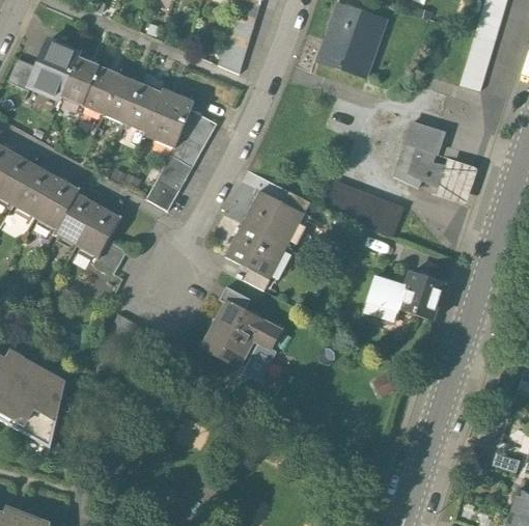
[(483,0),(462,73),(511,93),(528,33),(528,0),(483,0)]
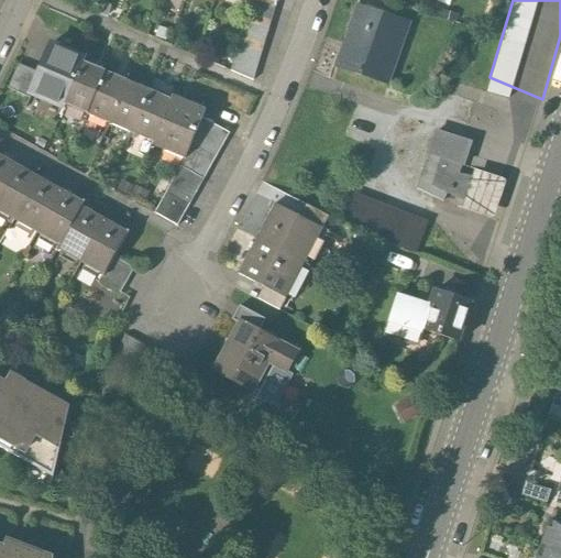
[(403,25),(352,12),(337,73),(387,86),(403,25)]
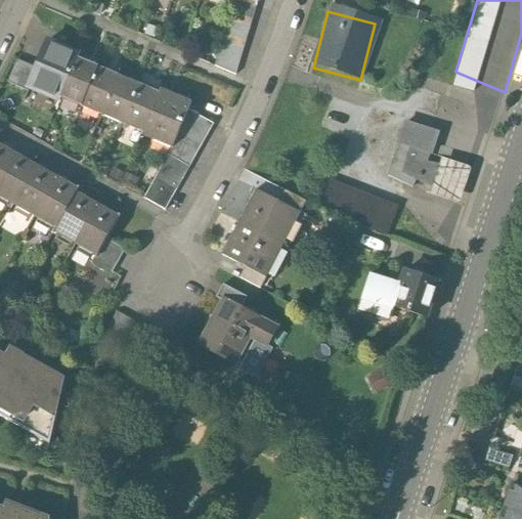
[(30,84),(53,94),(70,56),(46,46),(30,84)]
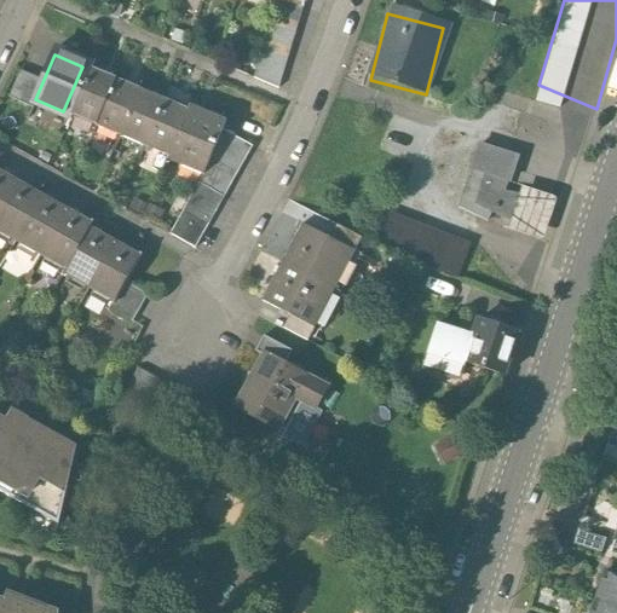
[(110,79),(82,67),(63,111),(91,123),(110,79)]
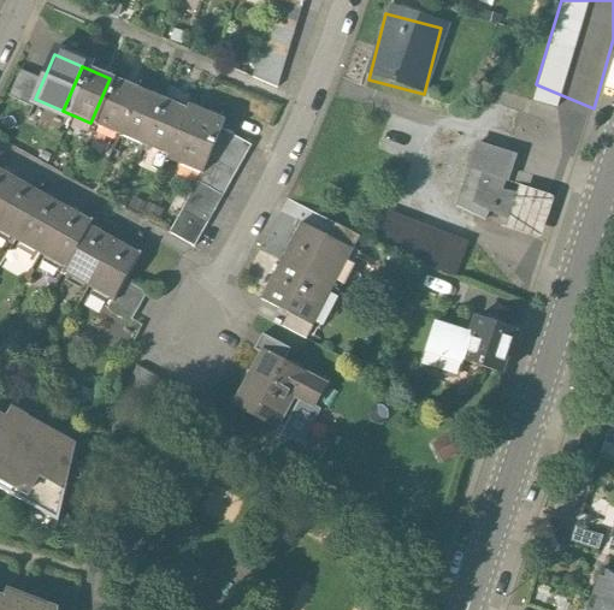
[(137,90),(110,78),(90,123),(118,135),(137,90)]
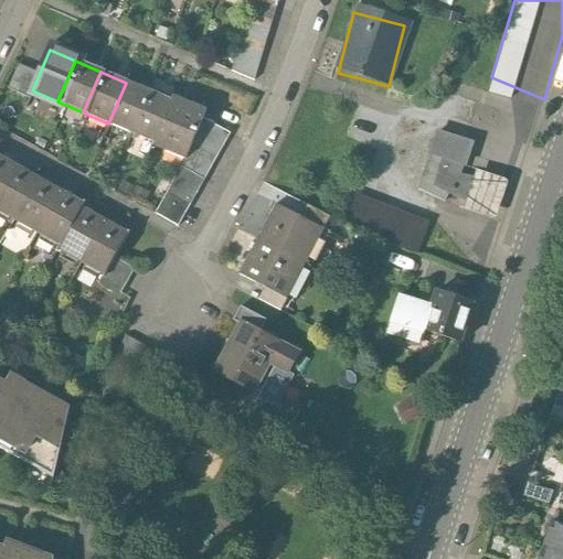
[(151,94),(126,83),(108,124),(134,135),(151,94)]
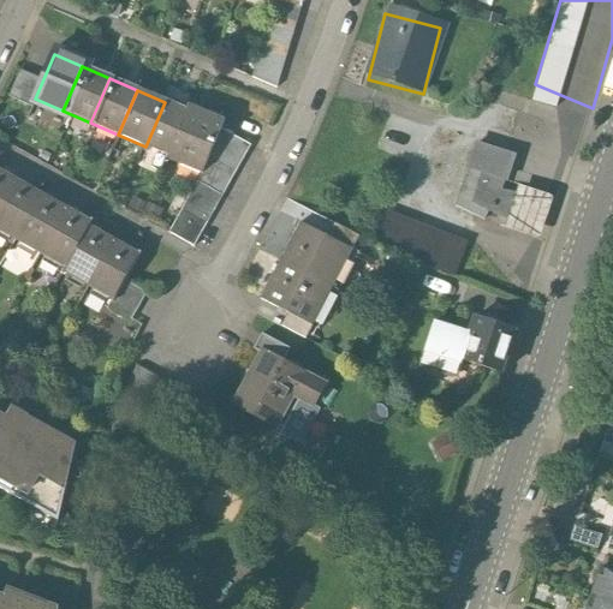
[(146,147),(173,159),(192,114),(165,102),(146,147)]
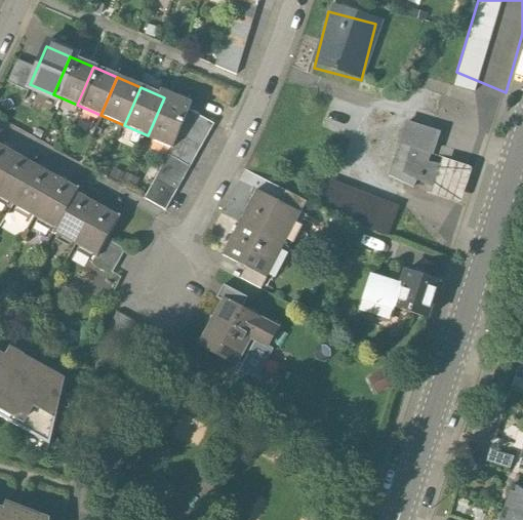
[(188,108),(164,97),(148,135),(171,146),(188,108)]
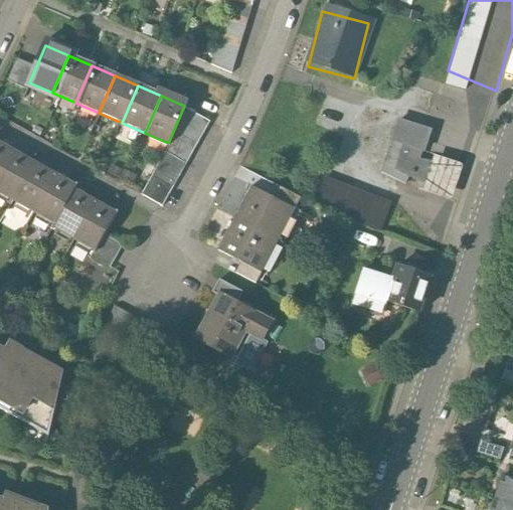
[(431,129),(384,113),(365,165),(411,181),(431,129)]
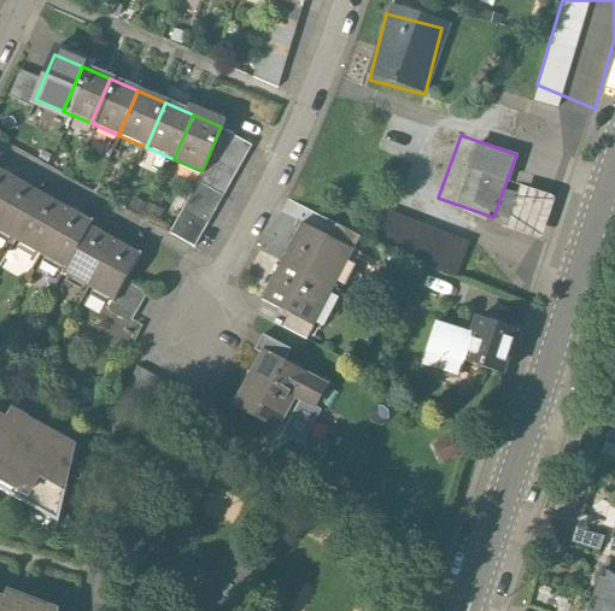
[(0,210),(12,187),(0,180),(0,210)]
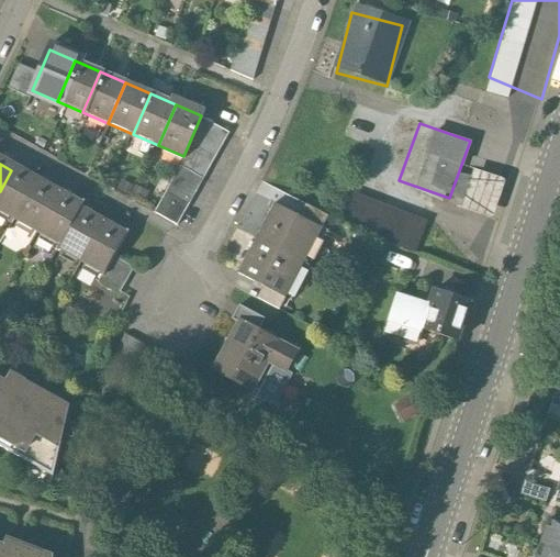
[(36,184),(11,170),(0,191),(0,210),(18,220),(36,184)]
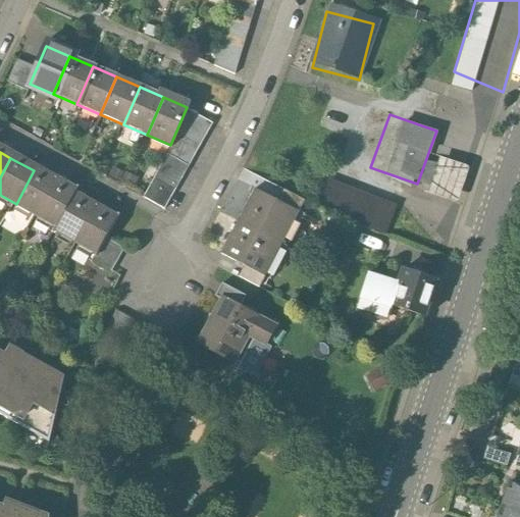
[(164,166),(151,190),(171,201),(185,177),(164,166)]
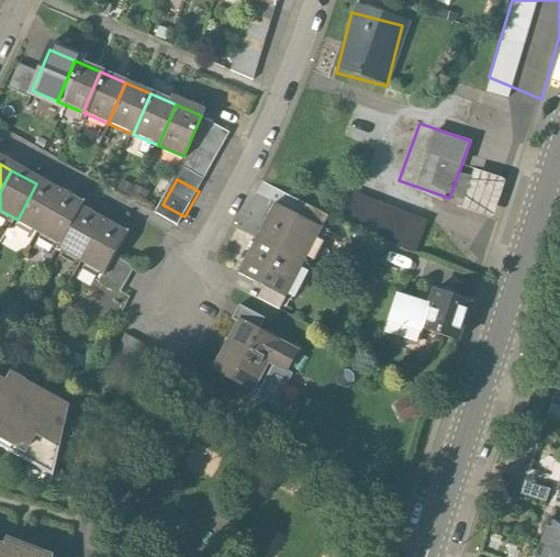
[(62,197),(36,184),(18,220),(42,233),(62,197)]
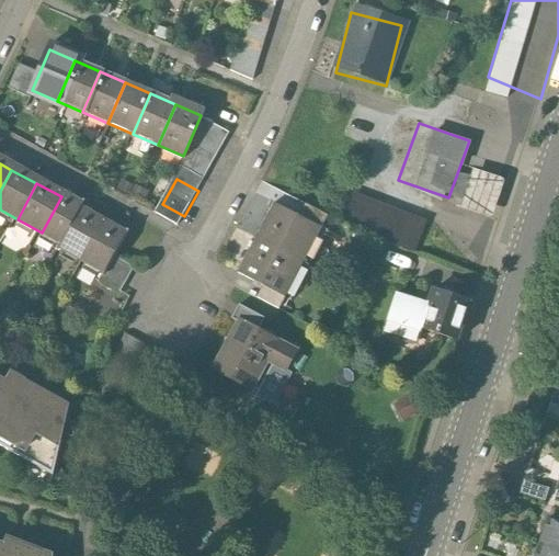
[(87,210),(61,196),(42,233),(67,246),(87,210)]
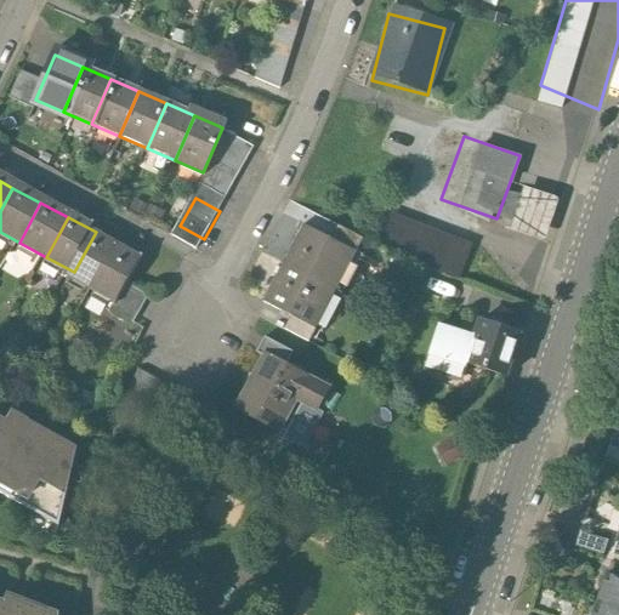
[(293,220),(276,261),(338,286),(355,246),(293,220)]
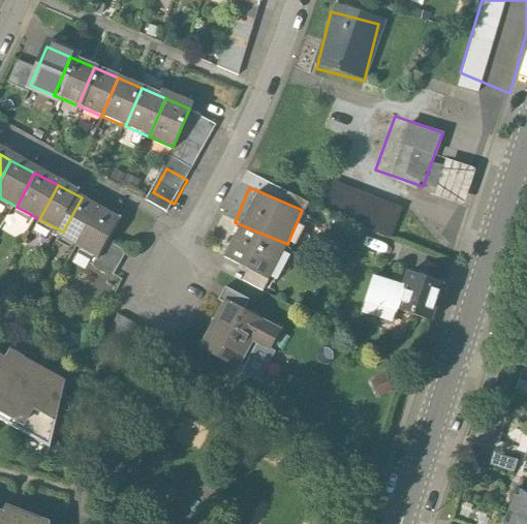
[(82,197),(63,232),(87,244),(104,210),(82,197)]
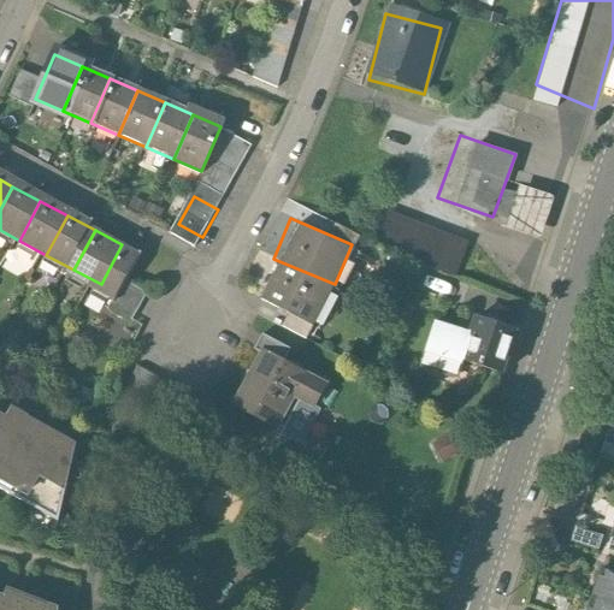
[(122,244),(101,284),(129,298),(149,259),(122,244)]
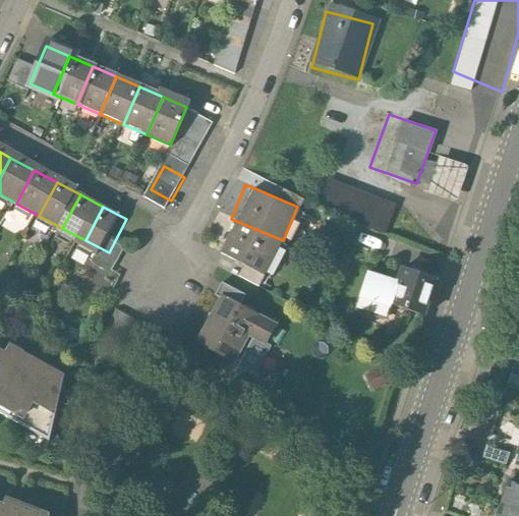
[(269,275),(283,240),(231,219),(217,252),(269,275)]
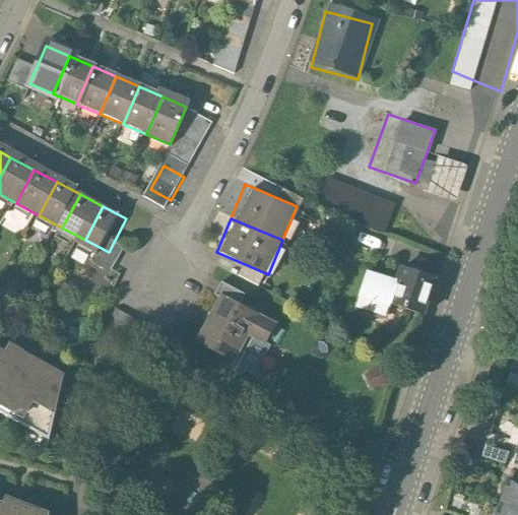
[(390,305),(392,298),(399,276),(369,266),(360,295),(390,305)]
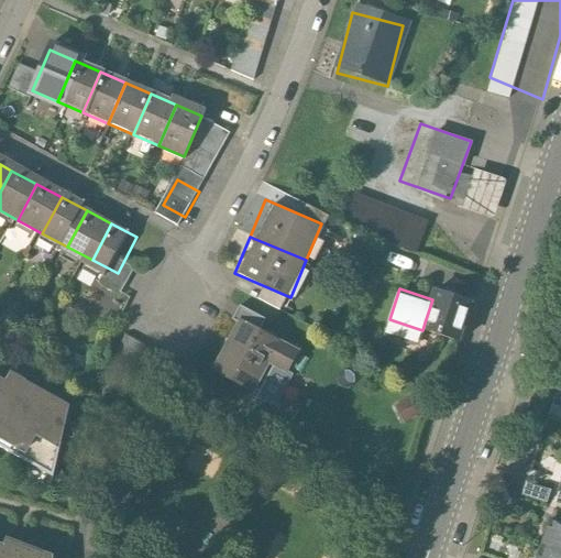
[(472,301),(437,288),(432,299),(425,323),(461,335),(472,301)]
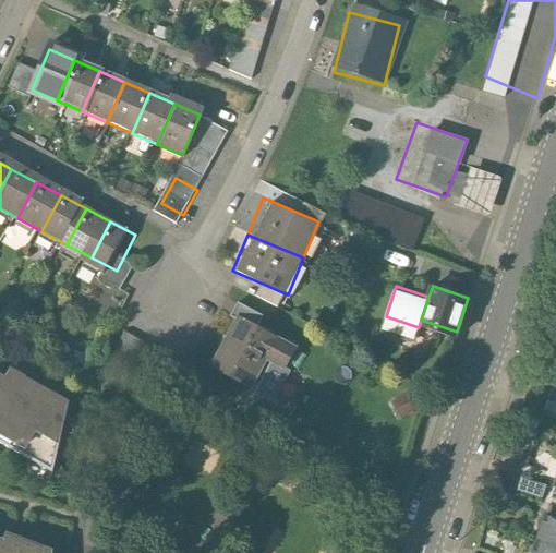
[(292,343),(226,312),(202,365),(250,387),(263,357),(282,365),(292,343)]
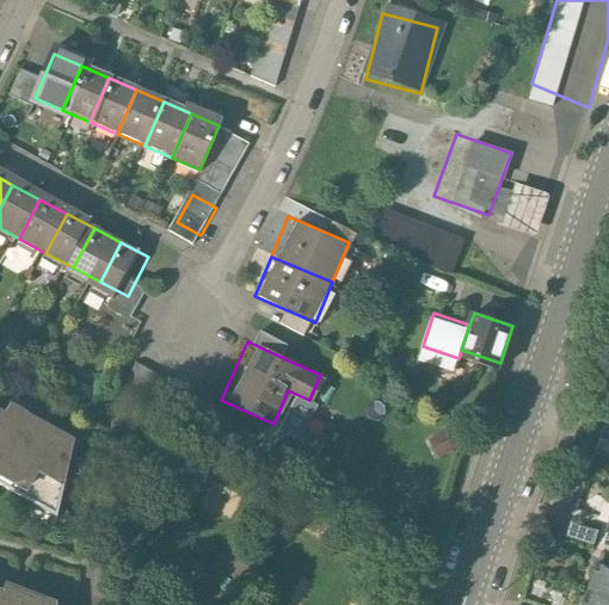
[(26,419),(0,403),(0,467),(26,483),(38,463),(66,477),(75,434),(32,409),(26,419)]
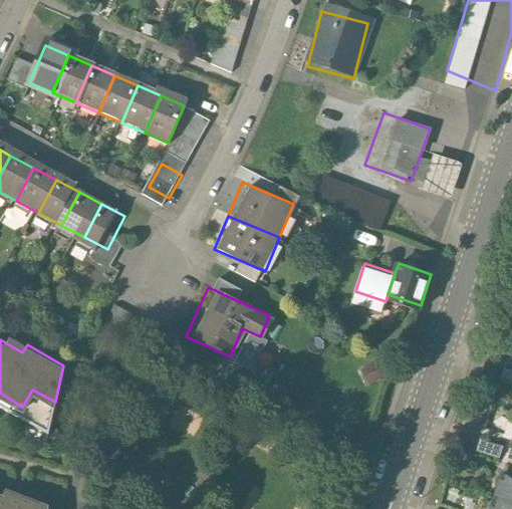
[(511,475),(502,473),(494,498),(511,503),(511,475)]
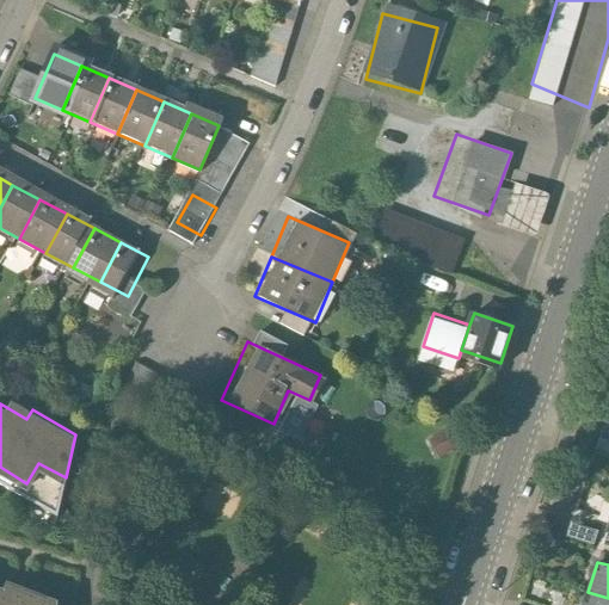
[(7,587),(0,585),(0,604),(60,604),(61,599),(10,580),(7,587)]
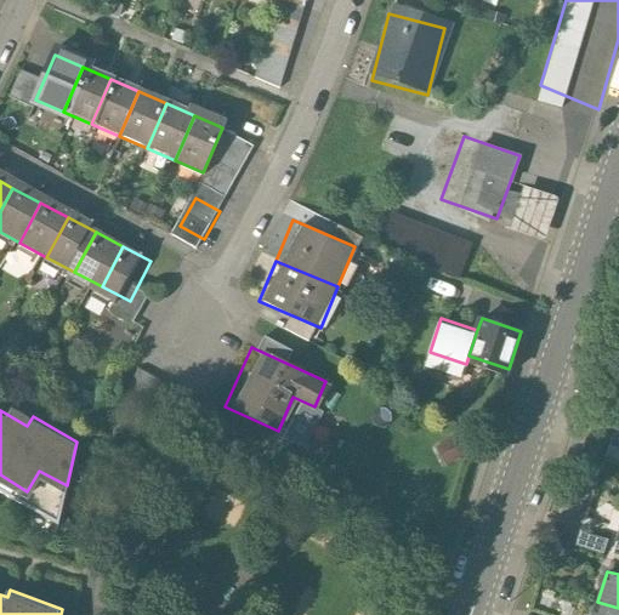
[(618,608),(597,602),(592,614),(618,614),(618,608)]
